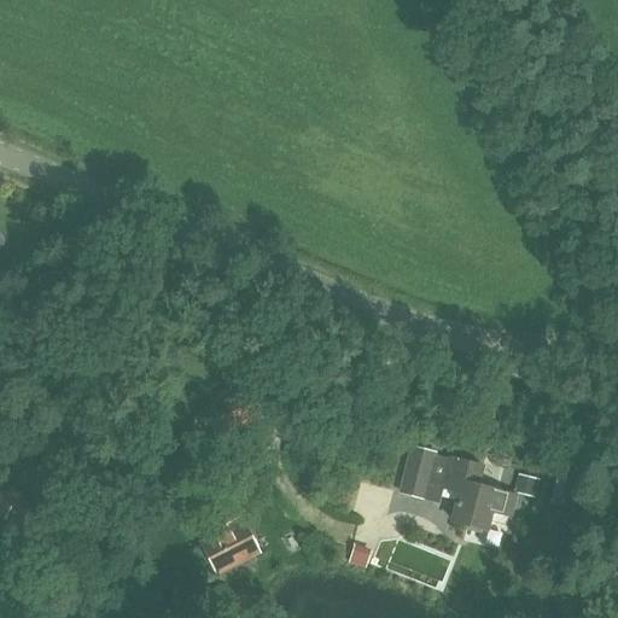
[(248,389),(207,406),(217,435),(246,423),(240,410),(255,403),(248,389)]
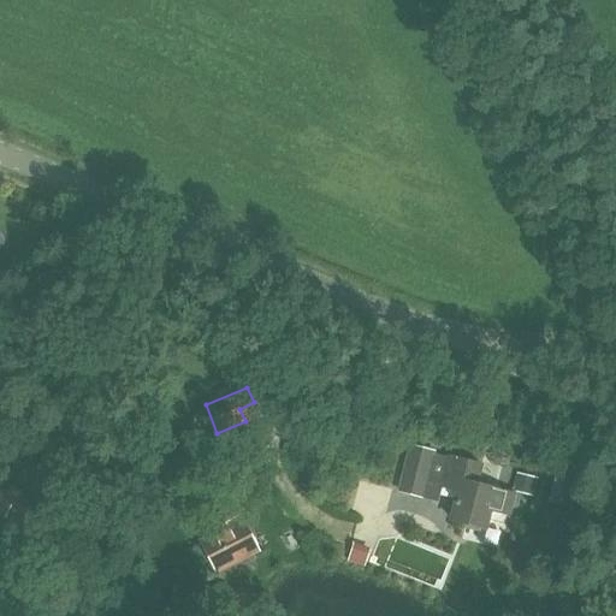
[(434,455),(410,448),(397,495),(421,501),(434,455)]
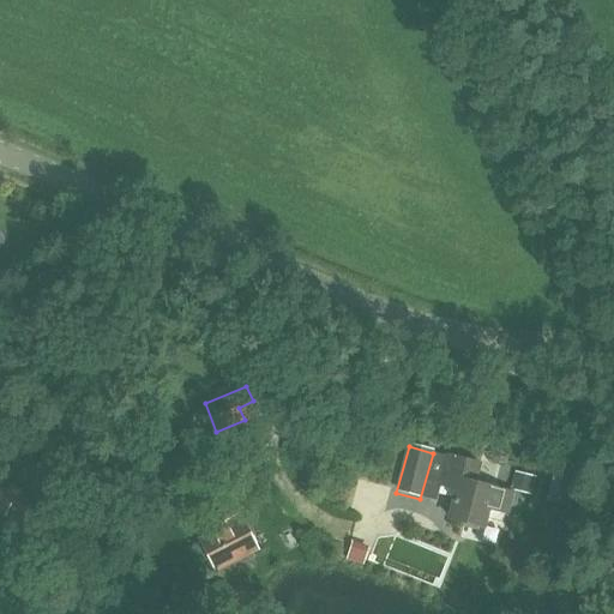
[(481,463),(449,455),(440,486),(458,489),(451,518),(483,527),(488,509),(507,513),(512,492),(475,482),(481,463)]
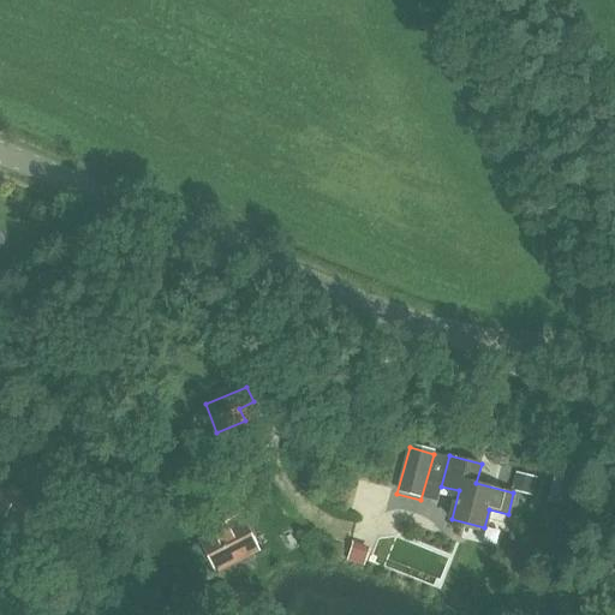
[(221,574),(260,554),(251,535),(244,521),(204,542),(218,568),(221,574)]
